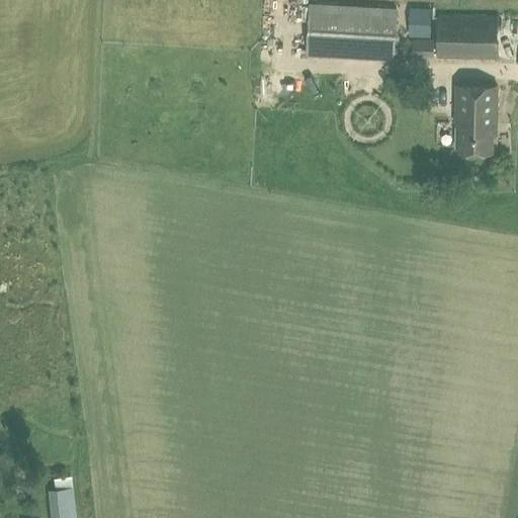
[(308,55),(394,59),(397,9),(311,4),(308,55)]
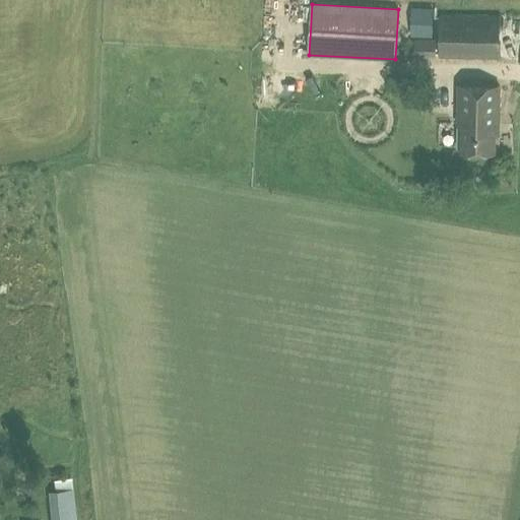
[(411,9),(410,34),(432,35),(433,10),(411,9)]
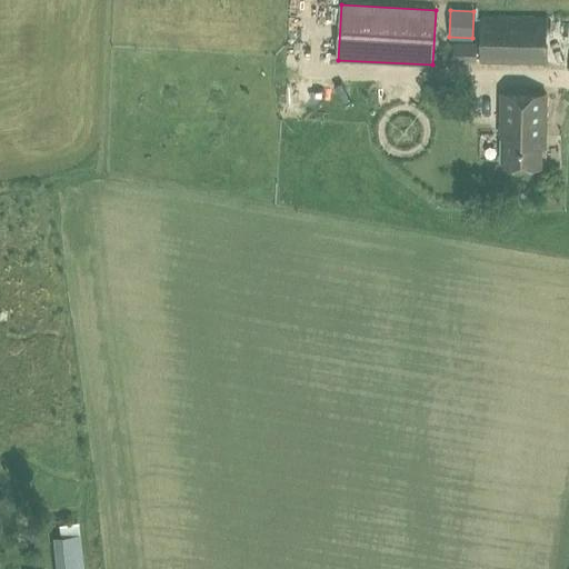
[(548,17),(481,16),(481,62),(547,63),(548,17)]
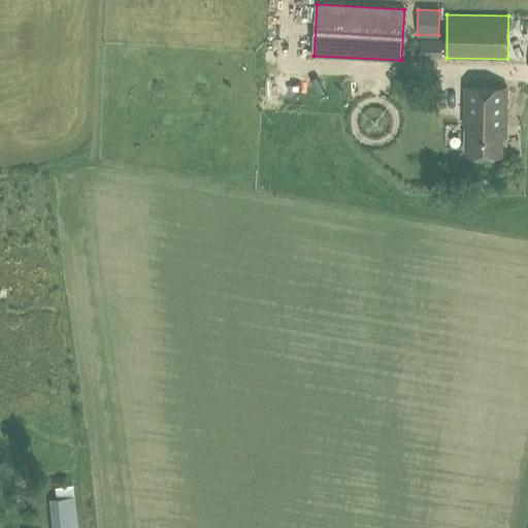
[(442,40),(422,40),(422,57),(442,57),(442,40)]
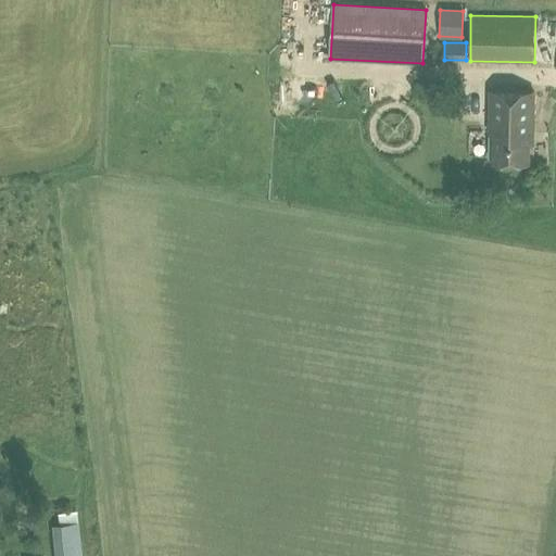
[(530,134),(533,134),(534,91),(491,91),(490,134),(493,134),(492,161),(530,162),(530,134)]
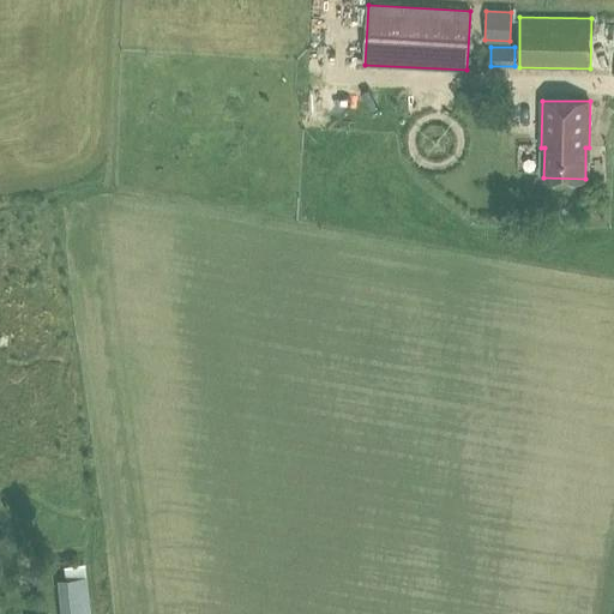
[(55,579),(59,613),(90,613),(86,576),(85,563),(66,565),(67,577),(55,579)]
